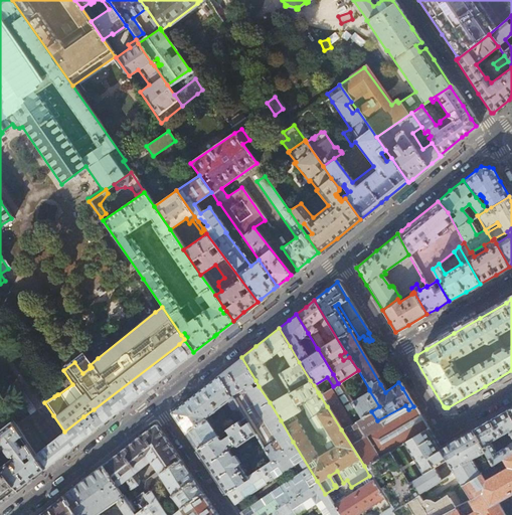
[(94,409),(83,416),(64,432),(49,444),(34,456),(43,470),(57,459),(72,447),(136,397),(145,390),(185,358),(193,352),(184,340),(184,339),(179,344),(94,409)]
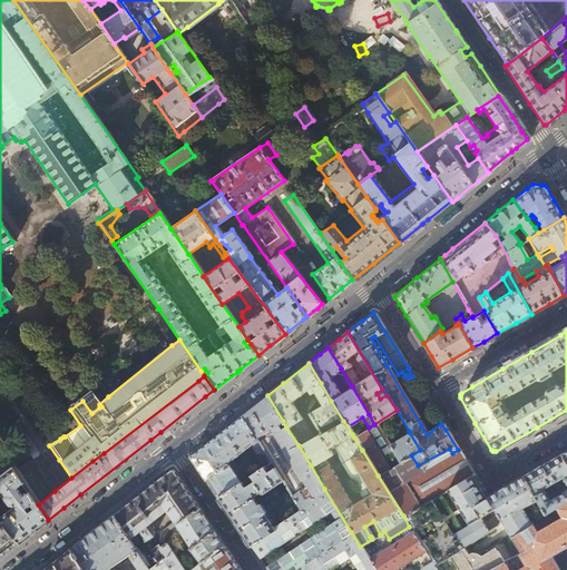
[(273,468),(281,480),(291,497),(297,509),(324,489),(311,465),(299,445),(286,428),(283,421),(267,395),(254,405),(241,415),(254,438),(270,462),(273,468)]
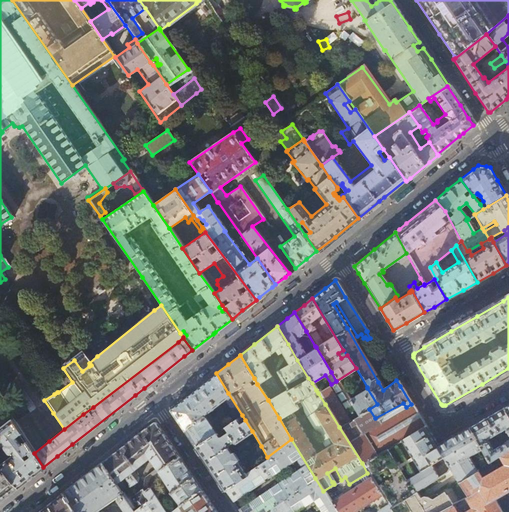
[(236,419),(242,415),(228,393),(216,373),(195,389),(193,391),(169,410),(182,428),(183,429),(195,447),(216,432),(219,431),(207,412),(223,400),(235,419),(236,419)]
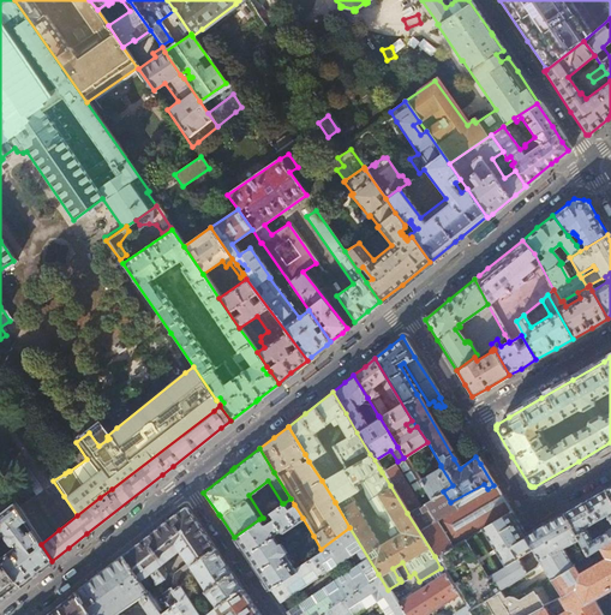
[(407,463),(403,458),(397,461),(382,472),(390,485),(407,513),(430,500),(418,481),(414,476),(407,463)]
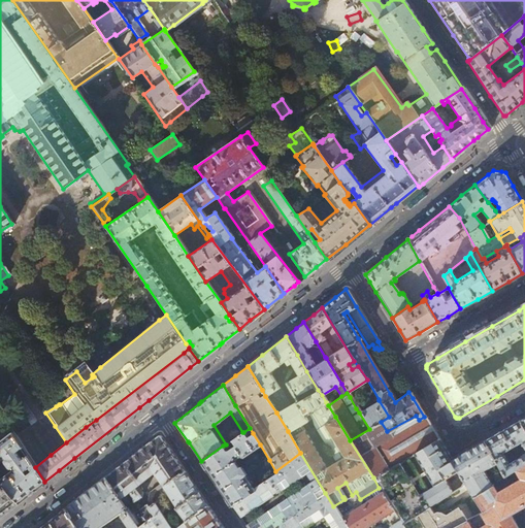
[(354,395),(350,397),(356,408),(361,405),(354,395)]
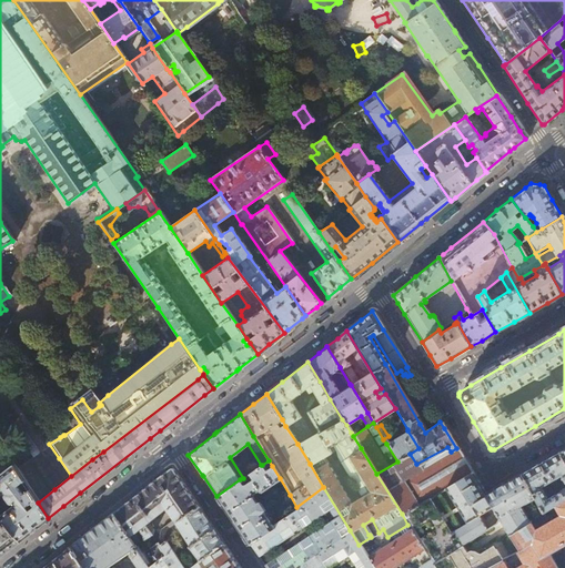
[(407,430),(386,444),(397,462),(410,454),(419,448),(407,430)]
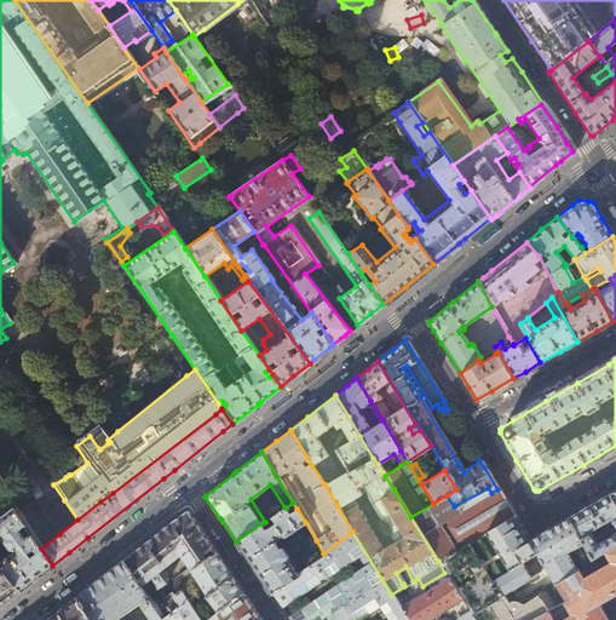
[(447,495),(433,504),(410,517),(438,561),(513,516),(513,515),(498,489),(491,493),(488,488),(454,506),(447,495)]
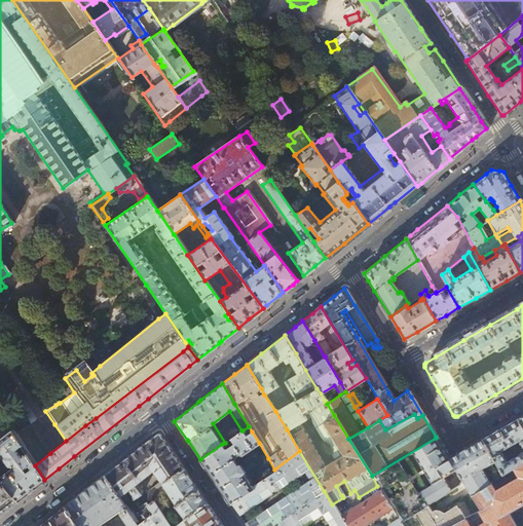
[(522,460),(522,428),(517,418),(497,428),(481,438),(493,460),(501,475),(522,460)]
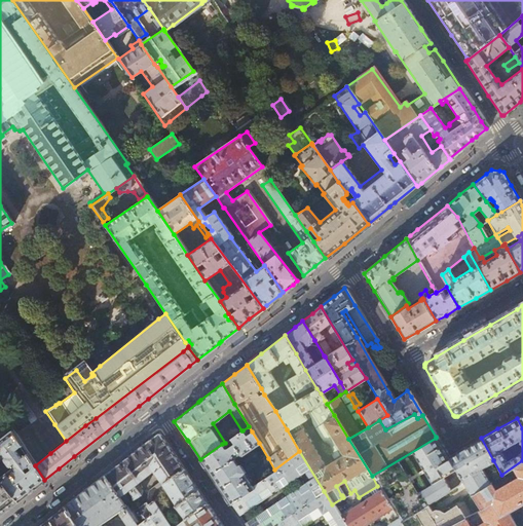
[(0,457),(7,465),(8,466),(9,466),(10,465),(11,467),(0,476),(0,482),(16,501),(22,497),(37,486),(44,480),(35,465),(27,454),(21,458),(15,450),(22,446),(10,430),(0,439),(0,457)]
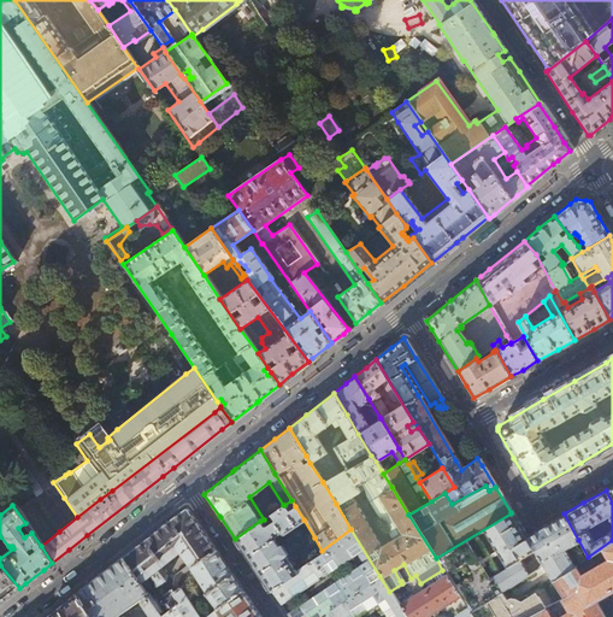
[(288,510),(284,505),(283,505),(270,515),(275,521),(265,527),(264,526),(263,527),(260,521),(235,539),(252,565),(269,591),(295,574),(294,570),(284,556),(283,556),(277,546),(272,540),(273,539),(272,539),(275,535),(280,532),(281,533),(283,533),(304,519),(295,506),(288,510)]
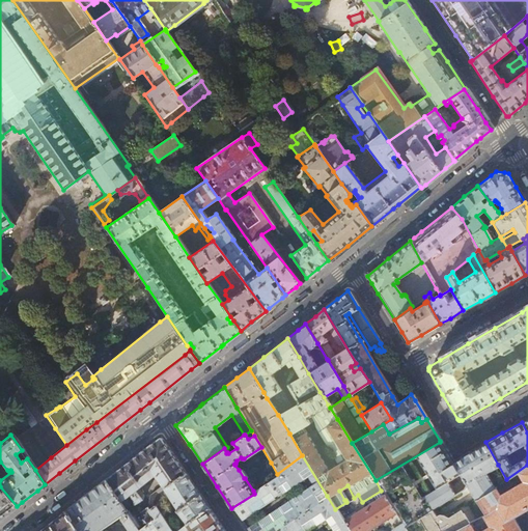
[(157,440),(138,453),(134,456),(114,473),(105,479),(138,530),(154,520),(147,511),(155,505),(167,496),(167,495),(164,490),(185,474),(169,451),(160,437),(157,440)]
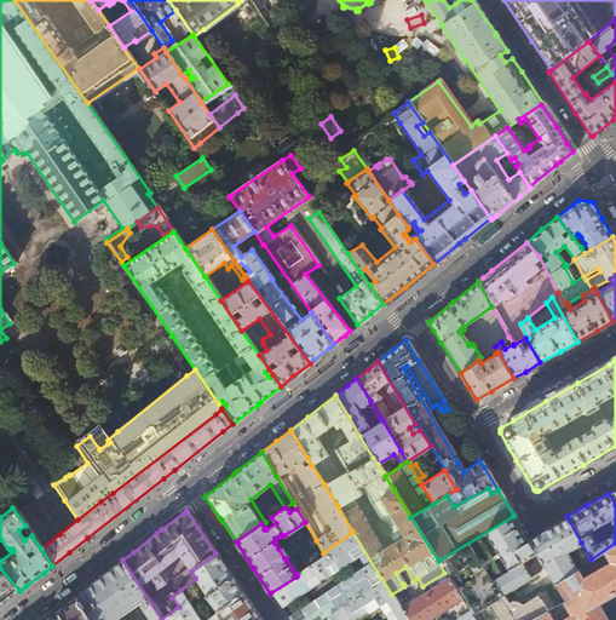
[(522,529),(513,516),(438,561),(444,573),(448,577),(461,600),(471,615),(502,596),(537,572),(542,564),(528,539),(522,529)]
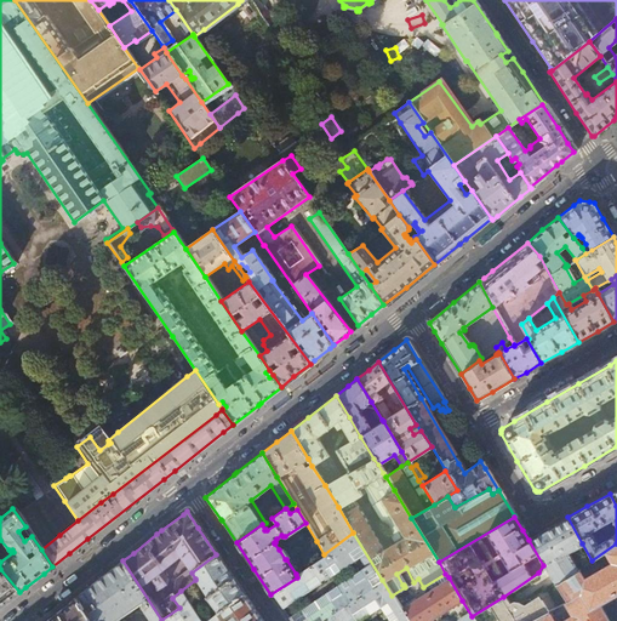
[(544,531),(529,540),(543,565),(554,585),(555,584),(577,570),(569,553),(569,552),(582,543),(567,517),(544,531)]
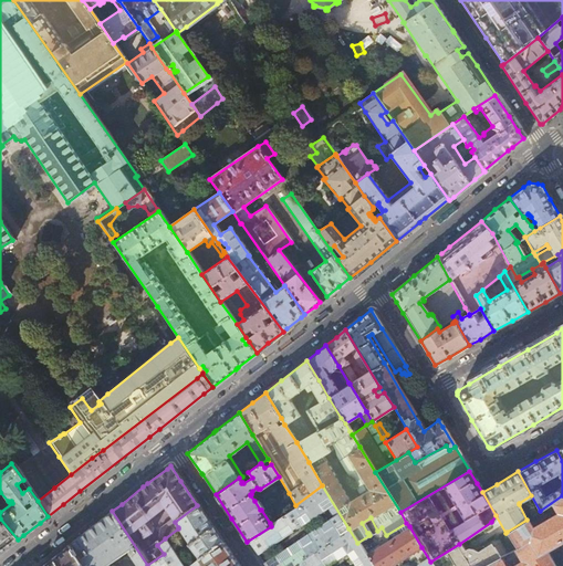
[(292,565),(348,528),(322,485),(295,505),(270,523),(271,526),(247,542),(256,555),(291,531),(290,530),(298,524),(299,525),(325,509),(332,516),(261,564),(262,565),(292,565)]
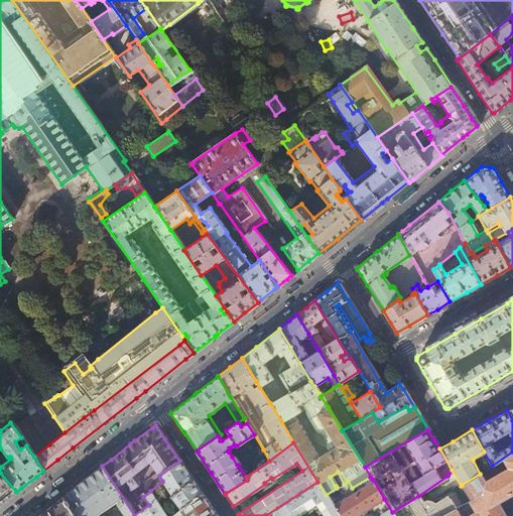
[(162,481),(162,482),(171,496),(170,497),(180,510),(202,494),(187,474),(179,461),(159,476),(162,481)]
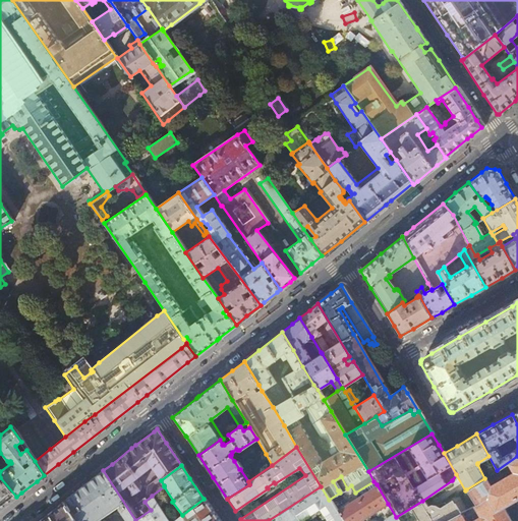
[(82,486),(63,501),(76,520),(95,520),(117,507),(125,520),(134,520),(135,520),(103,470),(82,486)]
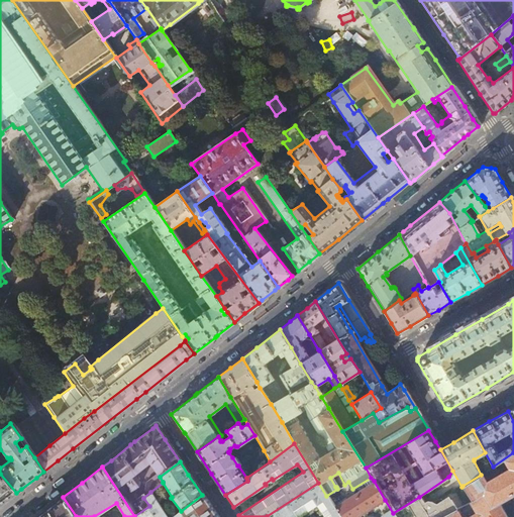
[(0,505),(16,493),(0,474),(0,505)]
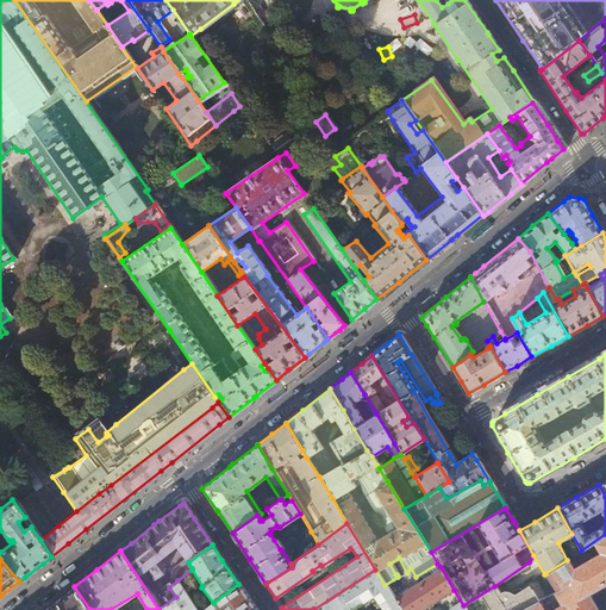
[(441,567),(392,597),(399,609),(467,609),(463,605),(454,590),(441,567)]
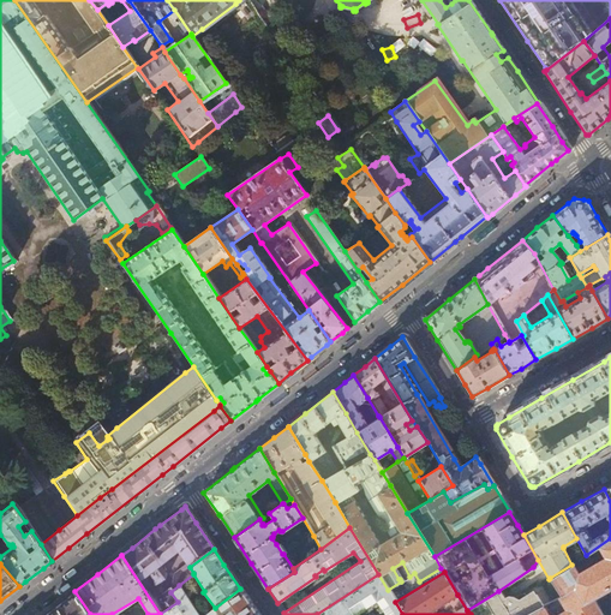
[(402,614),(395,602),(388,590),(378,574),(317,614),(349,614),(354,614),(375,602),(383,614),(402,614)]
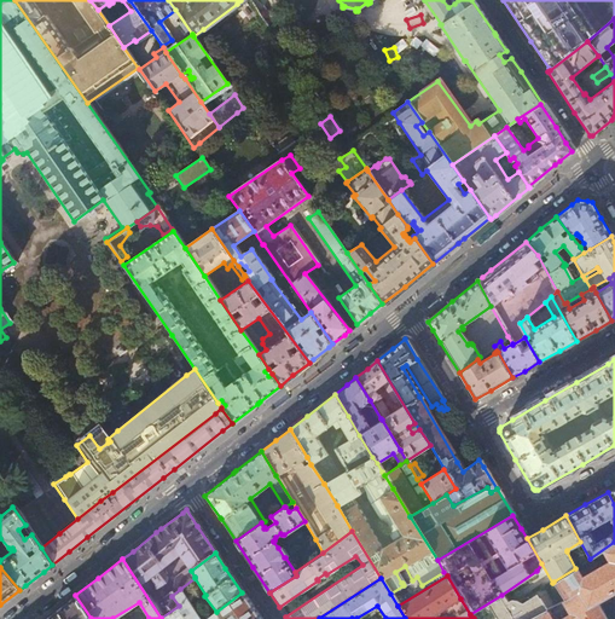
[(179,606),(161,618),(160,618),(198,618),(180,589),(172,596),(179,606)]
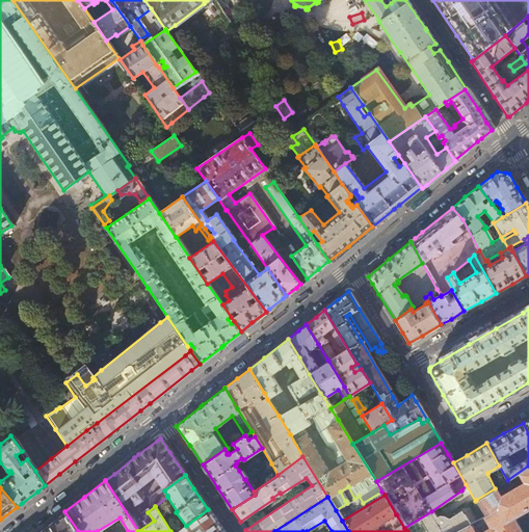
[(222,531),(213,517),(208,509),(186,526),(177,531),(222,531)]
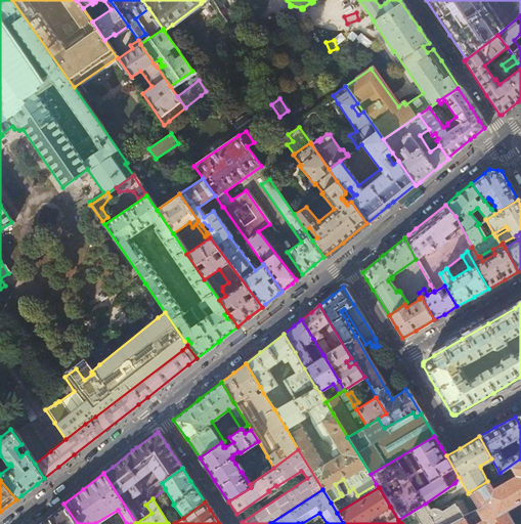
[(77,523),(63,504),(53,513),(38,523),(77,523)]
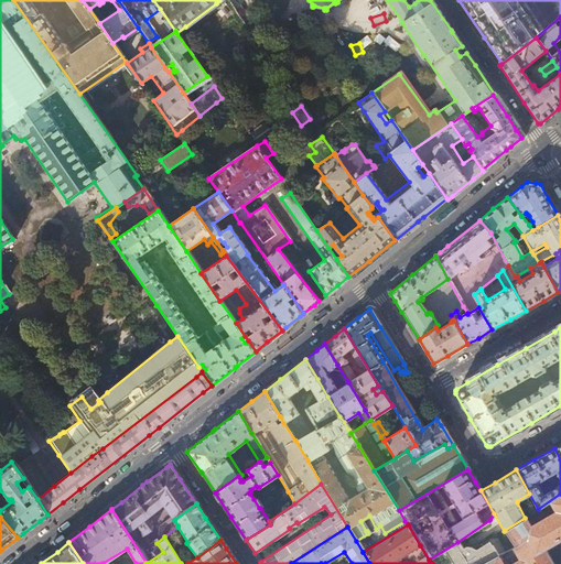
[(457,542),(429,560),(432,563),(481,563),(496,556),(487,542),(474,551),(467,548),(466,548),(464,548),(463,548),(462,548),(457,542)]
